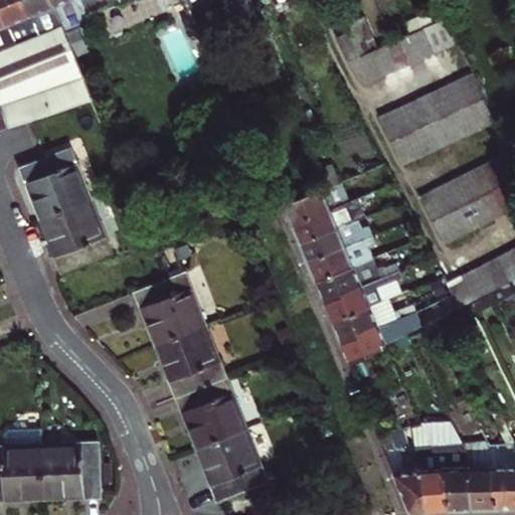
[(25,0),(0,0),(0,4),(17,44),(40,34),(25,0)]
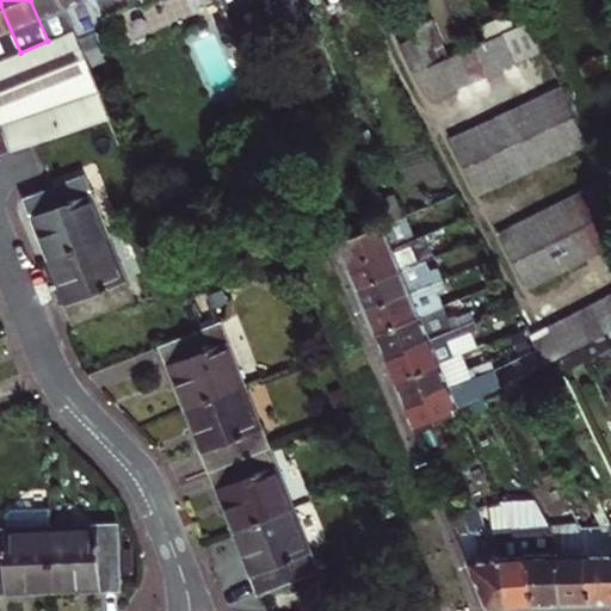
[(62,0),(30,0),(48,41),(75,30),(62,0)]
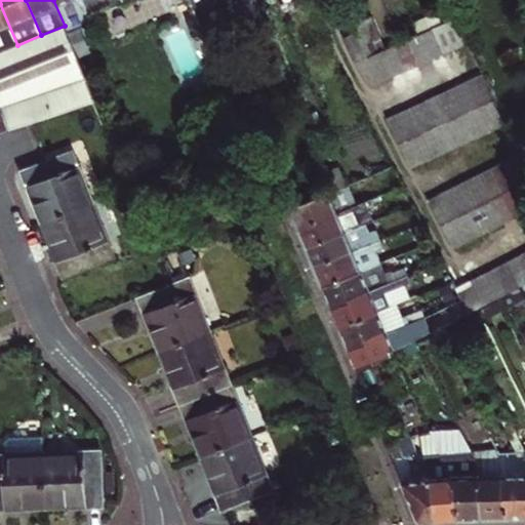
[(90,17),(82,0),(53,0),(65,26),(68,34),(79,29),(92,23),(90,17)]
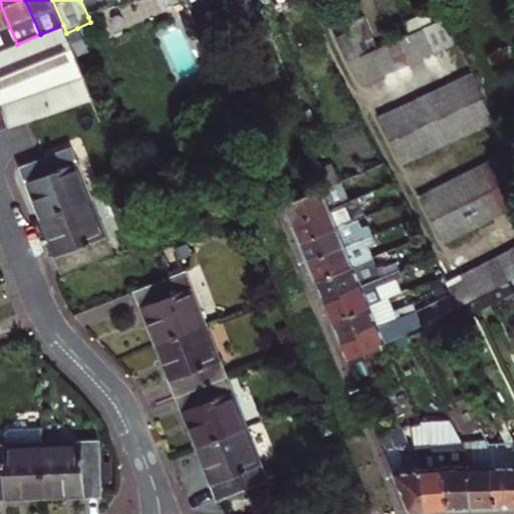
[(80,0),(88,17),(121,3),(121,4),(131,0),(80,0)]
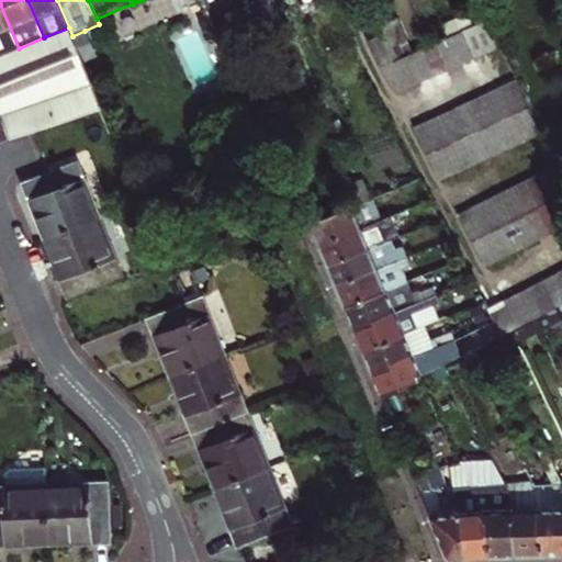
[(202,0),(206,10),(224,2),(222,0),(202,0)]
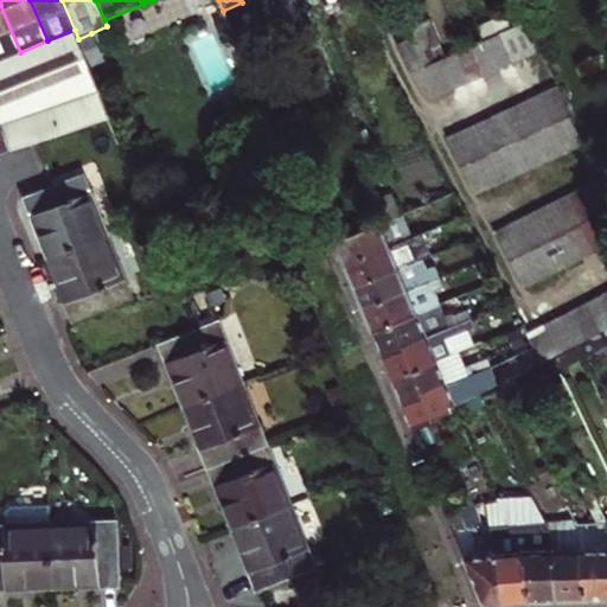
[(278,0),(286,18),(300,12),(294,0),(278,0)]
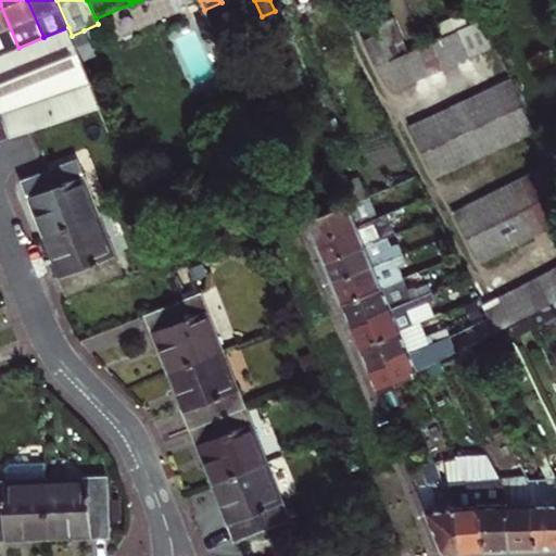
[(0,4),(0,110),(11,136),(101,106),(81,58),(72,36),(68,27),(43,37),(19,48),(0,4)]
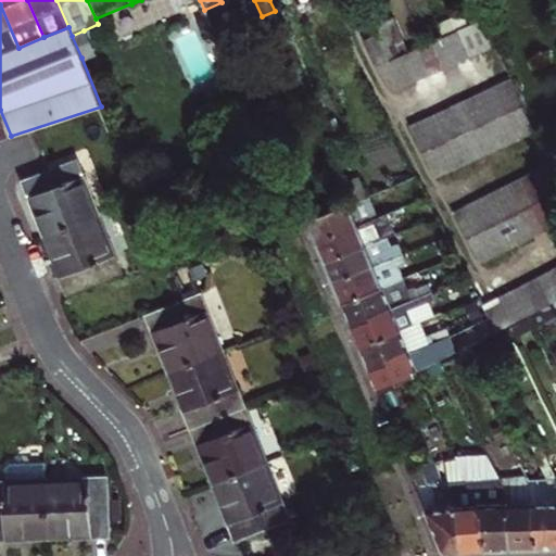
[(456,32),(469,25),(465,14),(439,26),(444,37),(456,32)]
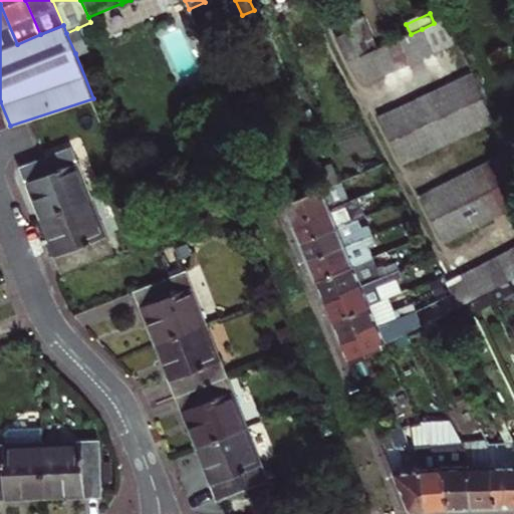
[(259,43),(265,40),(256,15),(249,18),(259,43)]
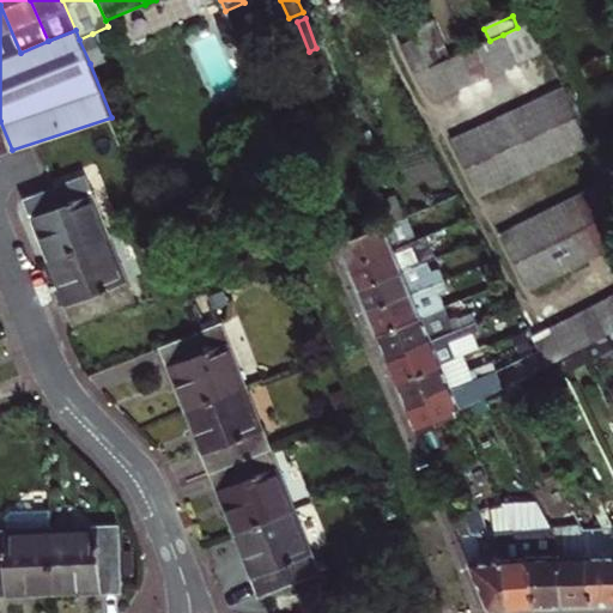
[(534,20),(519,28),(530,56),(546,49),(534,20)]
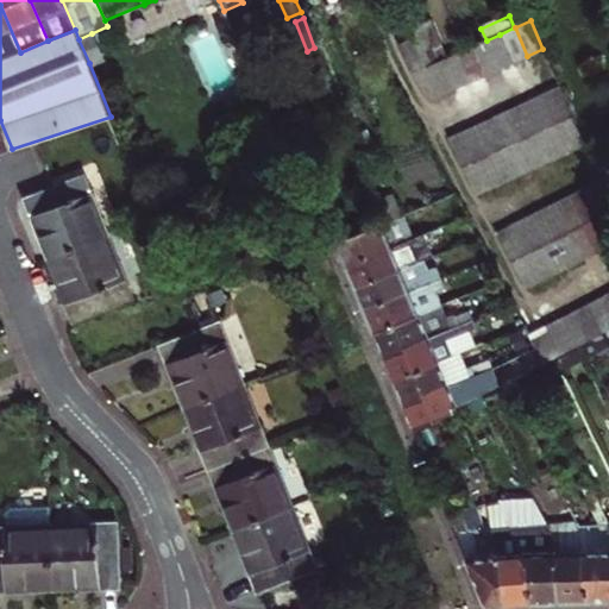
[(427,67),(441,60),(446,58),(429,22),(409,30),(413,38),(427,67)]
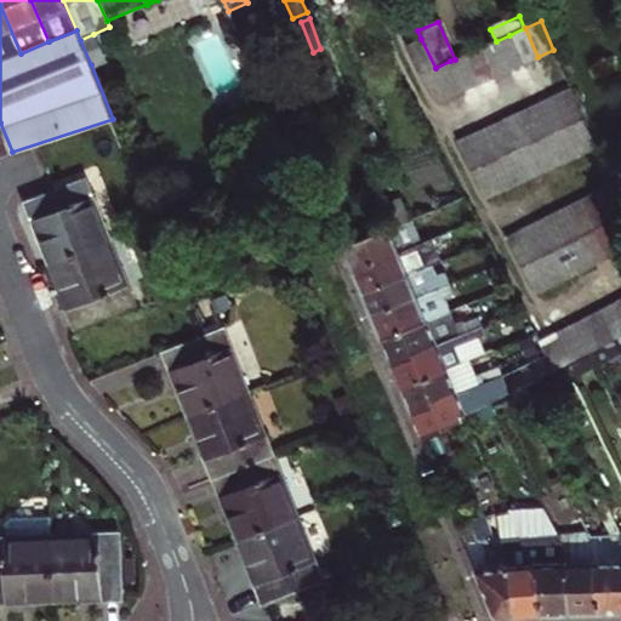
[(524,28),(510,35),(523,63),(537,57),(525,28),(524,28)]
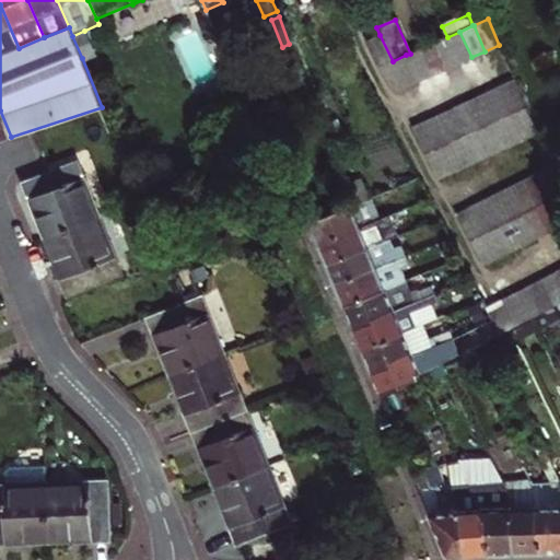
[(84,31),(72,36),(82,58),(94,53),(84,31)]
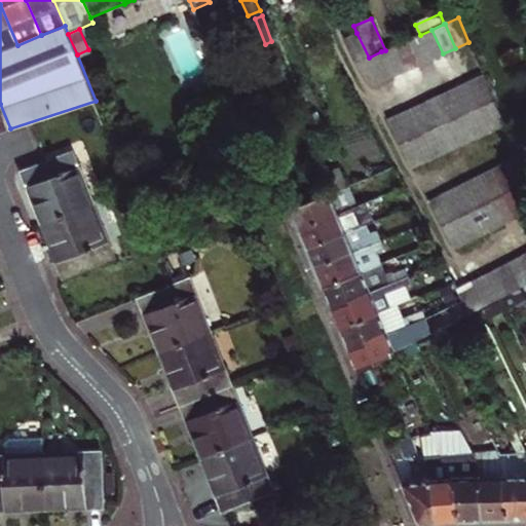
[(420,35),(419,35),(430,60),(443,53),(431,30),(420,35)]
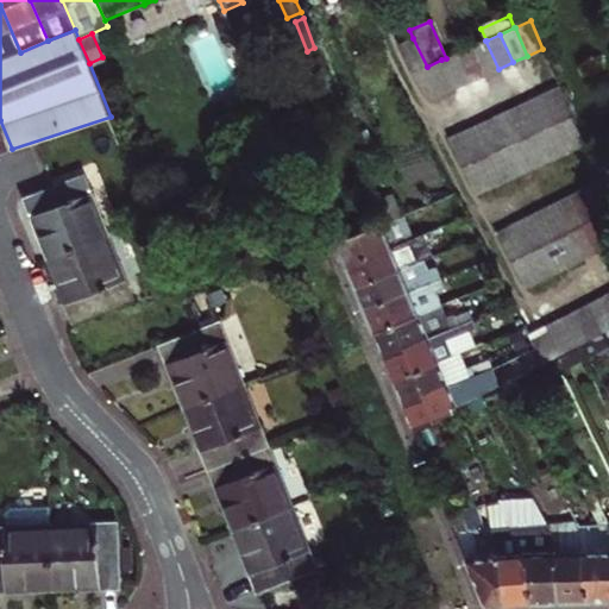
[(413,73),(427,67),(413,38),(397,45),(413,73)]
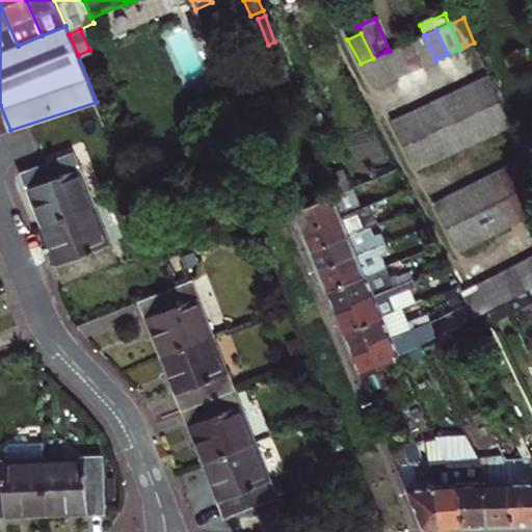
[(424,35),(411,41),(422,65),(435,60),(424,35)]
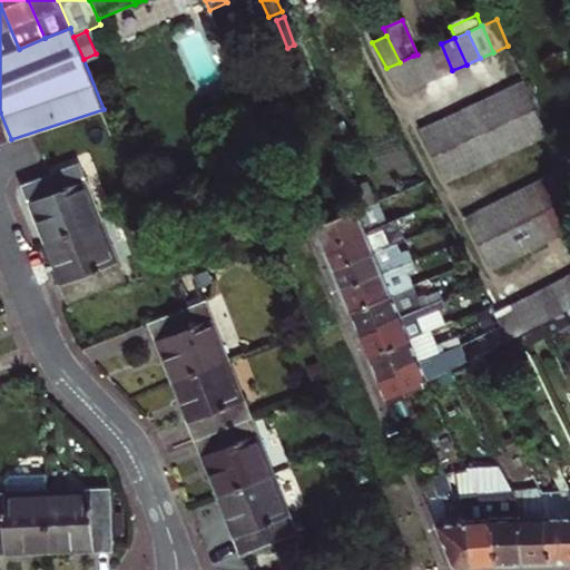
[(435,47),(428,50),(439,76),(452,70),(441,43),(435,47)]
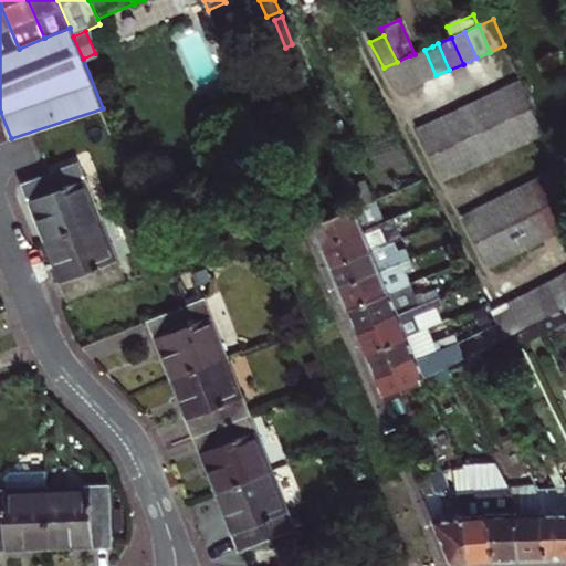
[(415,54),(410,55),(422,82),(436,75),(425,50),(415,54)]
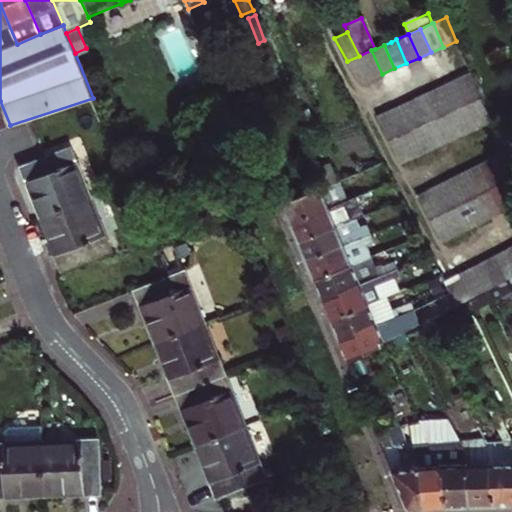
[(382,74),(371,50),(359,56),(370,79),(382,74)]
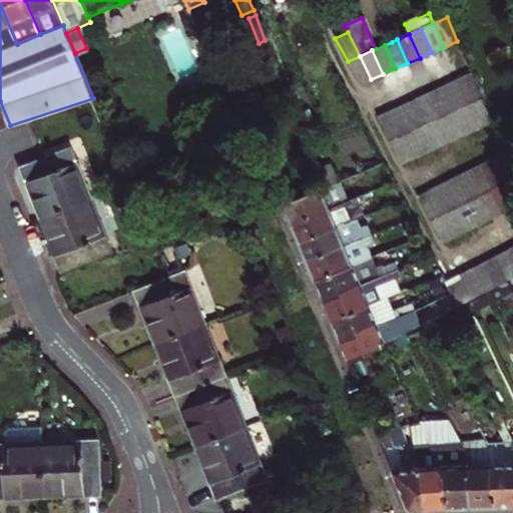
[(371,79),(360,56),(348,61),(360,84),(371,79)]
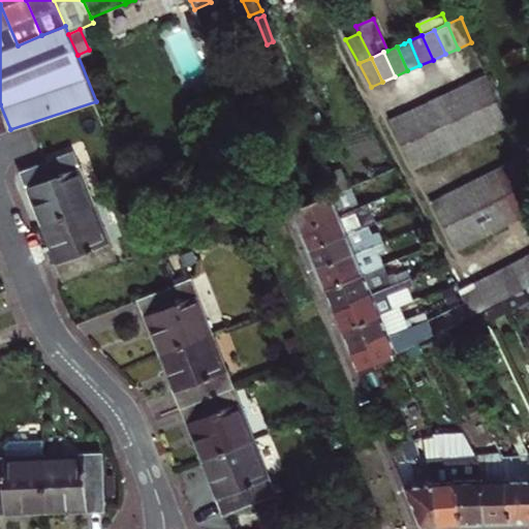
[(469,83),(481,106),(497,99),(486,75),(469,83)]
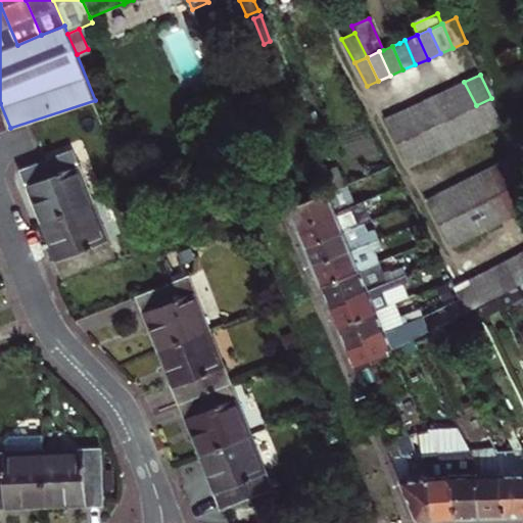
[(450,88),(463,111),(476,105),(464,82),(450,88)]
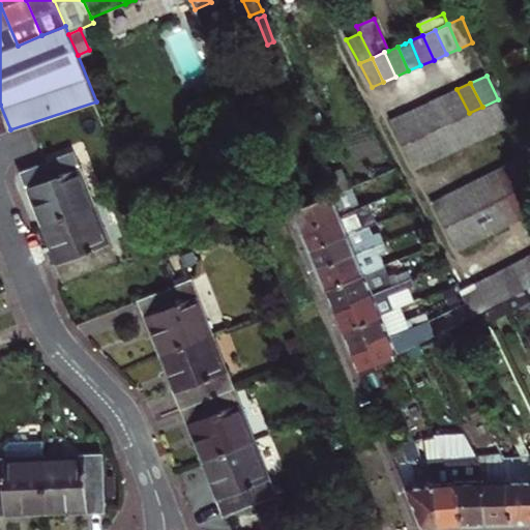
[(444,95),(455,119),(469,113),(457,89),(444,95)]
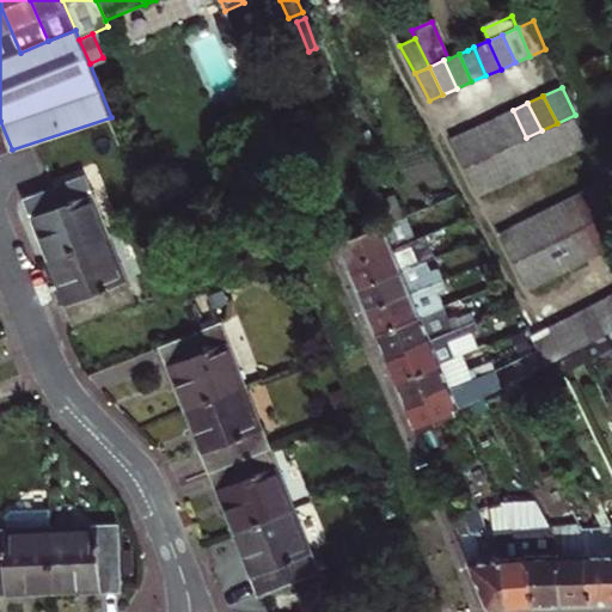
[(510,145),(526,138),(513,110),(497,117),(510,145)]
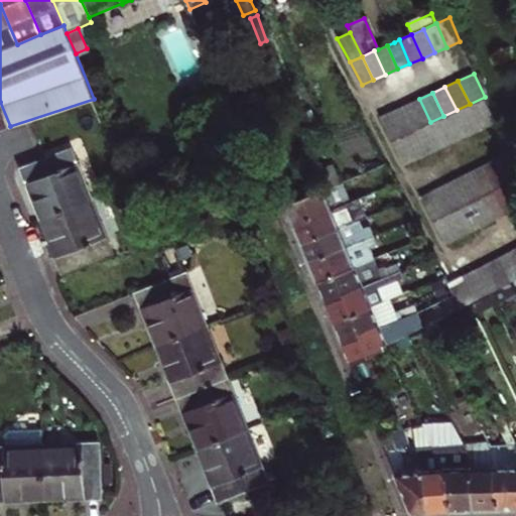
[(470,104),(482,128),(496,121),(485,97),(470,104)]
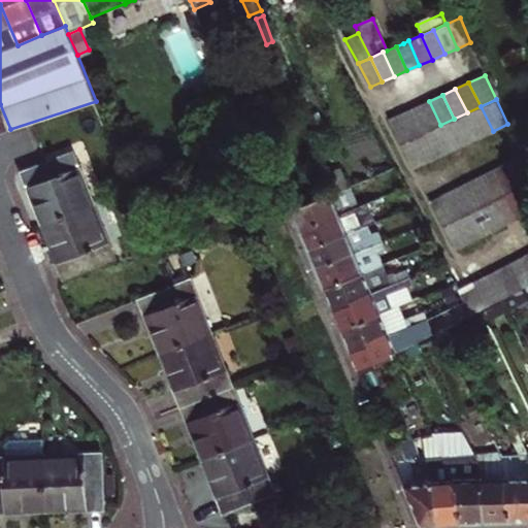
[(416,107),(428,132),(440,125),(429,101),(416,107)]
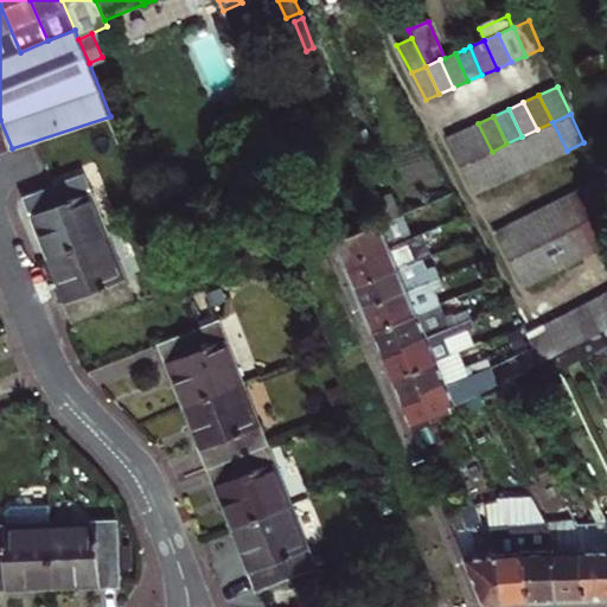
[(0,152),(12,148),(0,120),(0,152)]
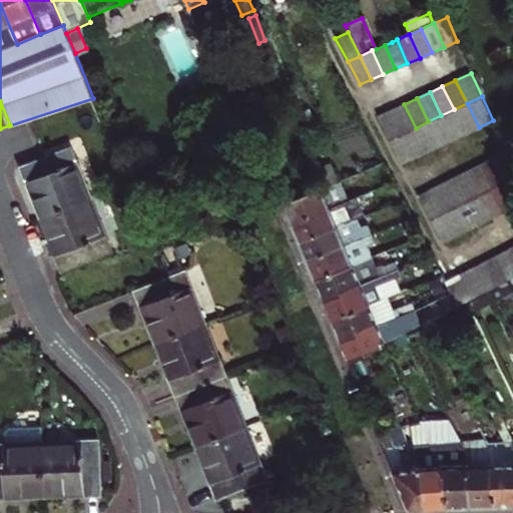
[(454,109),(466,133),(479,127),(467,103),(454,109)]
